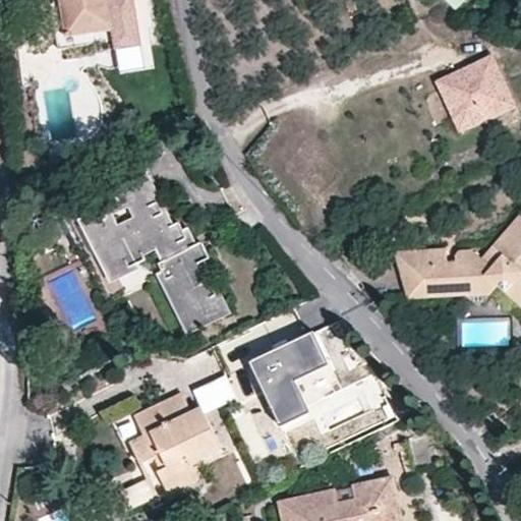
[(59,0),(66,38),(113,30),(116,45),(143,40),(136,0),(59,0)]
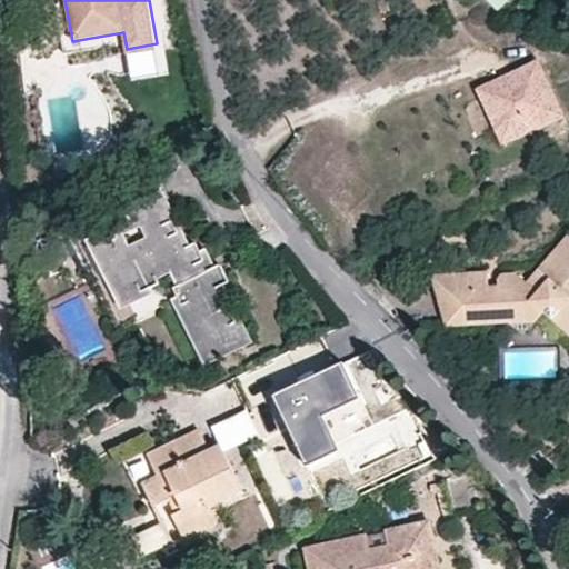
[(537,61),(476,90),(501,145),(562,117),(537,61)]
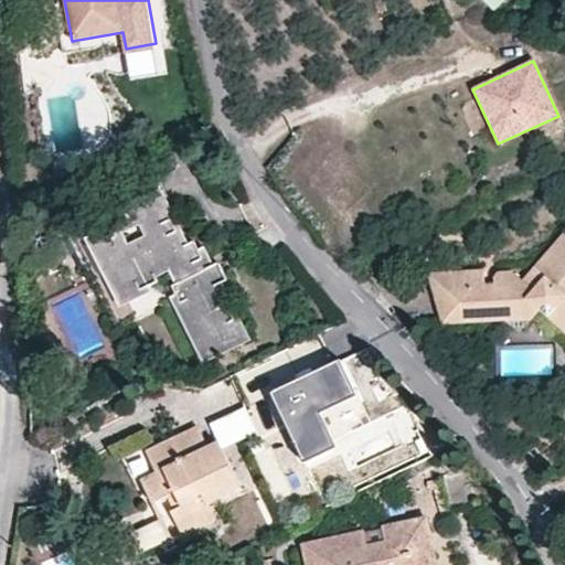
[(192,242),(188,245),(155,182),(118,199),(128,216),(86,240),(120,306),(149,292),(147,287),(155,284),(153,279),(169,272),(174,285),(171,286),(174,295),(170,298),(203,364),(248,341),(221,285),(225,281),(217,263),(212,266),(203,248),(198,252),(192,242)]
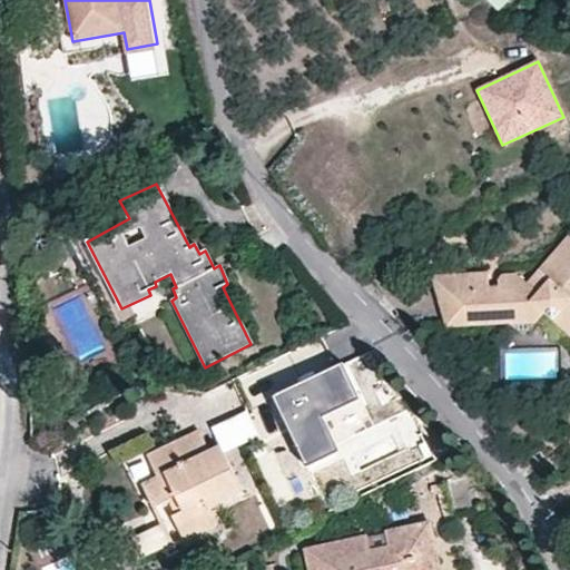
[(487,276),(462,277),(463,318),(508,317),(507,324),(516,327),(529,325),(544,313),(569,335),(569,237),(529,285),(520,278),(504,281),(499,283),(499,288),(488,290),(487,276)]
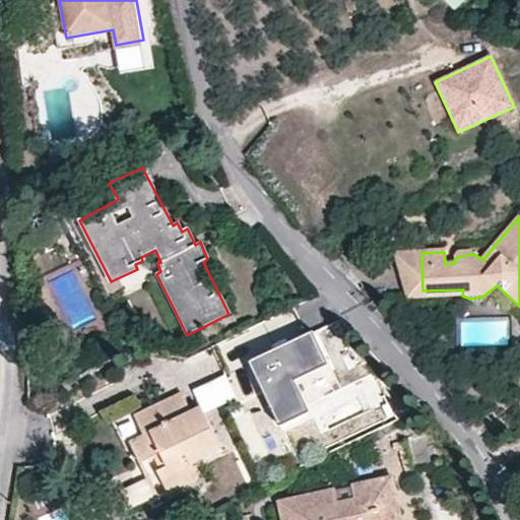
[(423,290),(421,253),(394,253),(405,298),(462,296),(463,289),(423,290)]
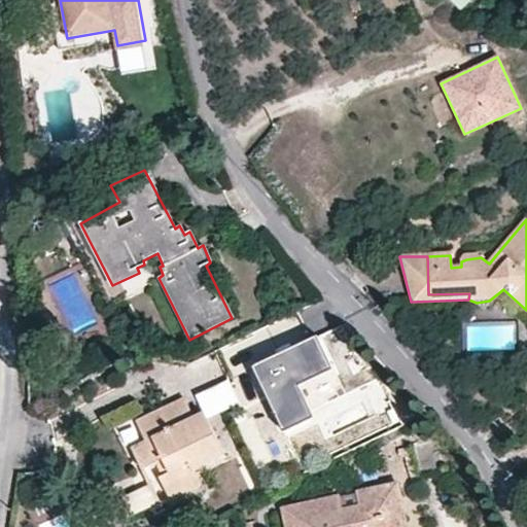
[(260,366),(230,382),(244,408),(290,385),(301,409),(322,397),(312,374),(303,379),(291,358),(265,372),(260,366)]
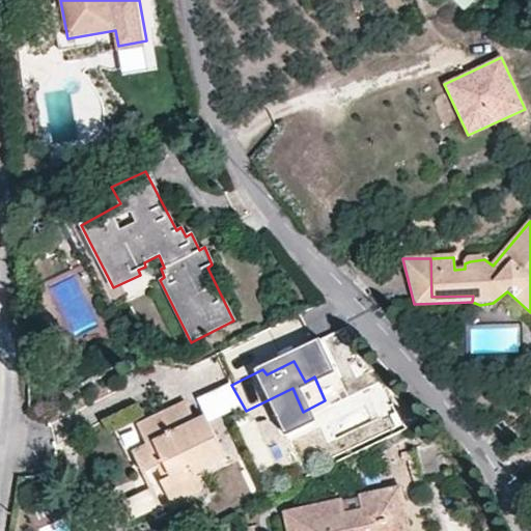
[(147,444),(133,452),(162,509),(202,491),(195,474),(225,458),(205,416),(195,422),(185,400),(138,424),(147,444)]
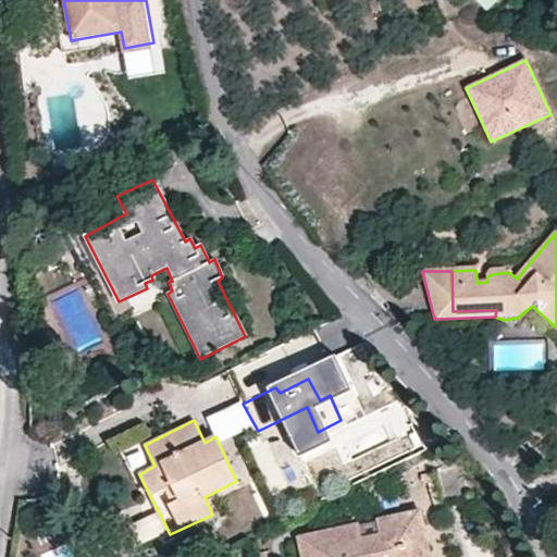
[(459,465),(437,469),(444,503),(467,497),(459,465)]
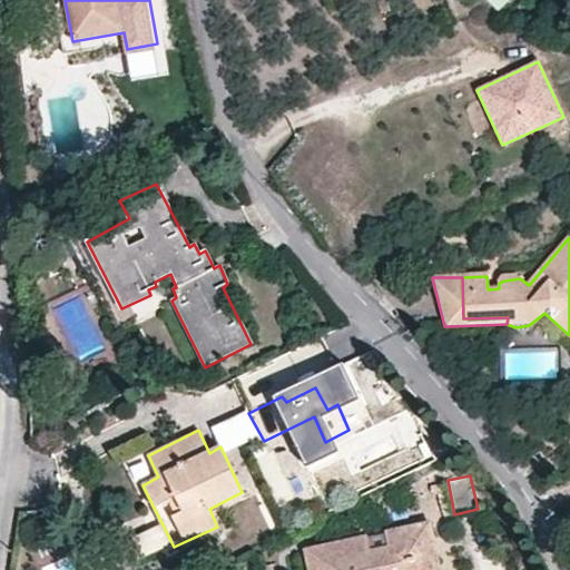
[(367,536),(304,549),(308,569),(441,569),(429,521),(385,530),(385,534),(369,538),(367,536)]
